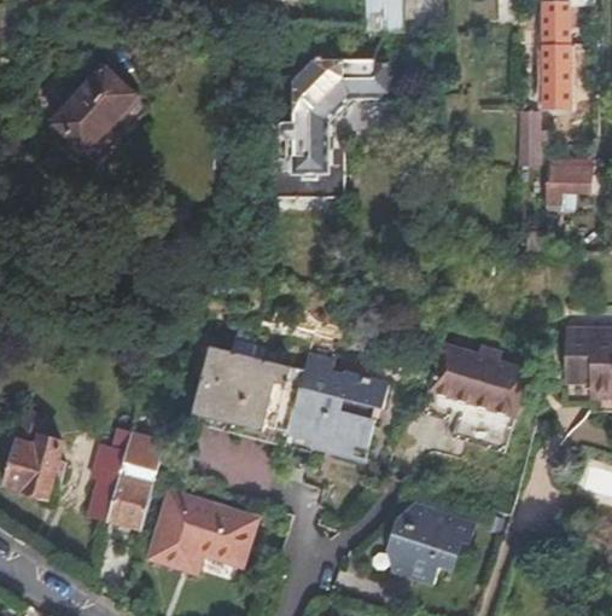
[(167,0),(167,12),(176,15),(178,0),(167,0)]
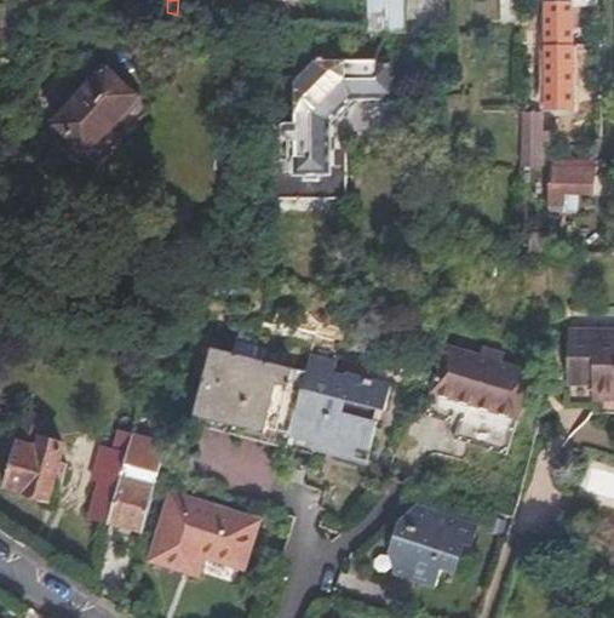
[(372,0),(373,23),(380,27),(382,36),(395,36),(396,29),(411,29),(409,0),(372,0)]
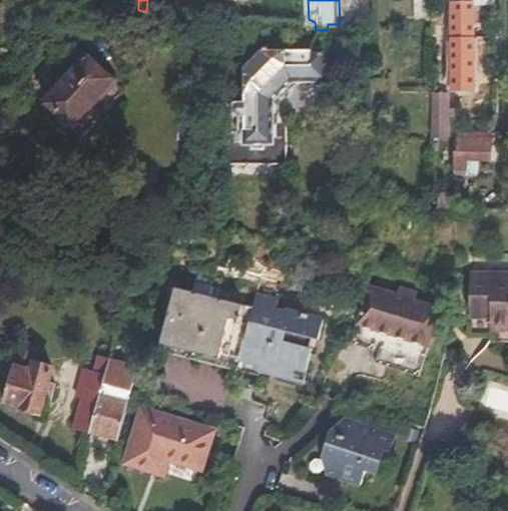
[(456,0),(456,37),(475,37),(476,2),(494,2),(494,0),(456,0)]
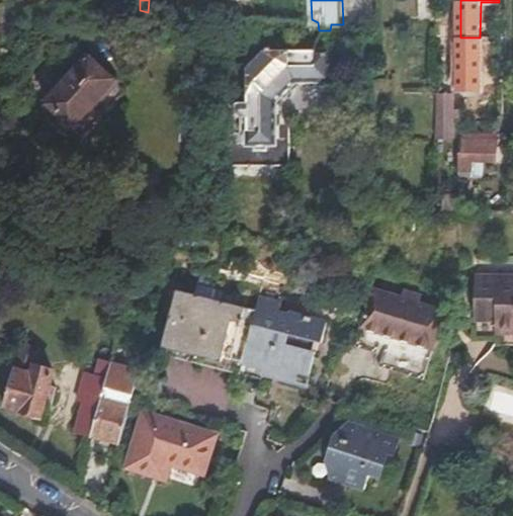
[(480,37),(460,37),(460,88),(480,88),(480,37)]
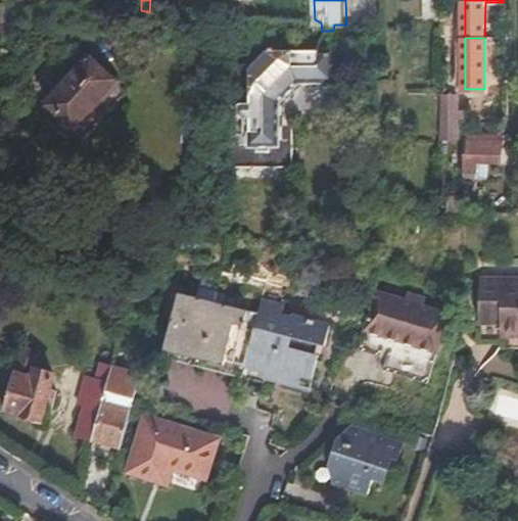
[(254,68),(254,101),(239,101),(238,166),(296,167),(297,102),(283,102),(300,83),(334,82),(334,52),(277,52),(277,50),(271,50),(271,52),(254,68)]
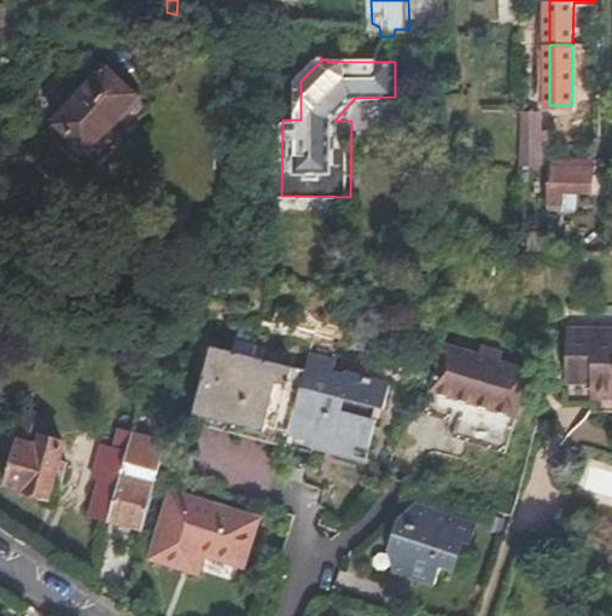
[(111,69),(62,125),(97,155),(145,99),(111,69)]
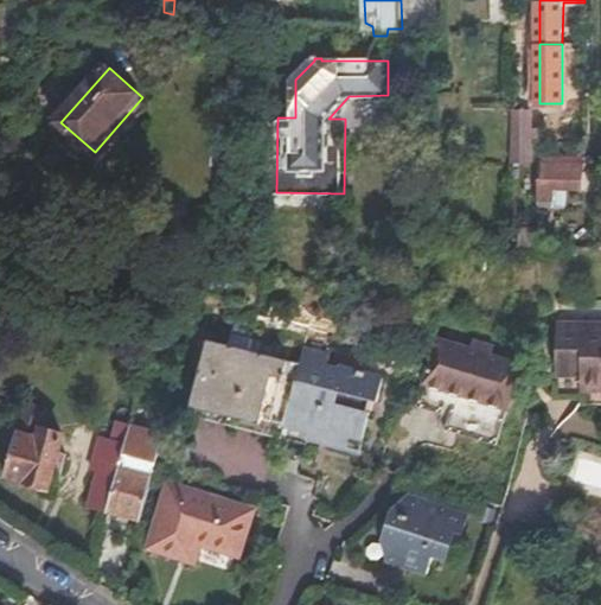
[(535,109),(518,108),(518,146),(536,146),(535,109)]
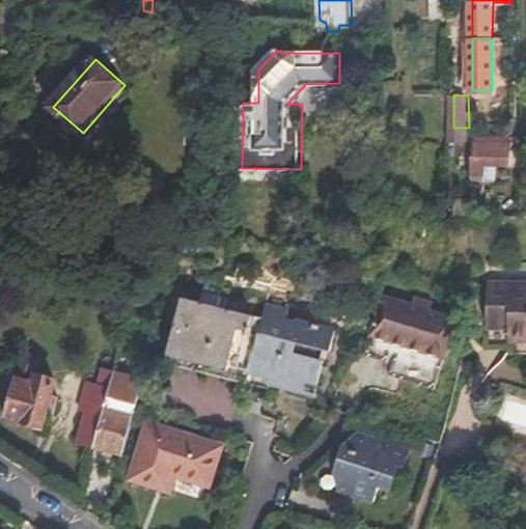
[(474,142),(474,162),(486,162),(486,167),(497,167),(497,151),(511,151),(511,127),(476,128),(476,142),(474,142)]
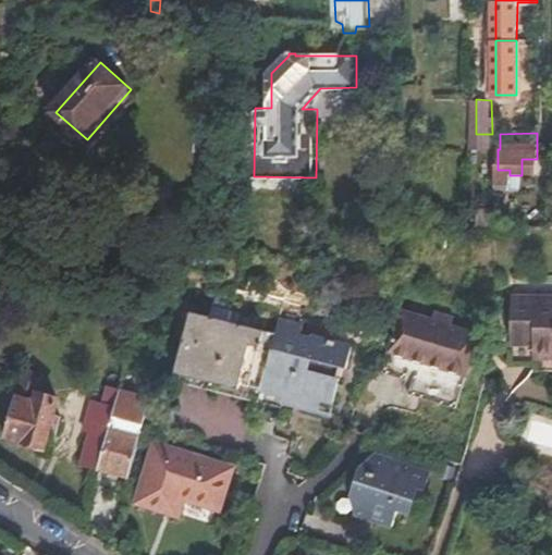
[(532,347),(531,360),(551,359),(551,299),(508,300),(508,347),(532,347)]
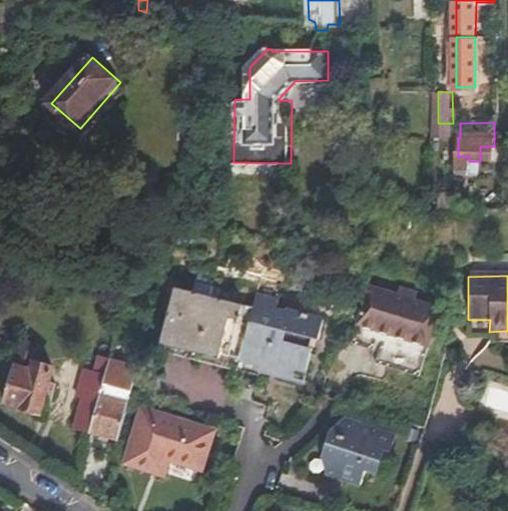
[(352,324),(377,333),(422,348),(435,311),(410,302),(413,295),(396,288),(393,296),(365,286),(352,324)]
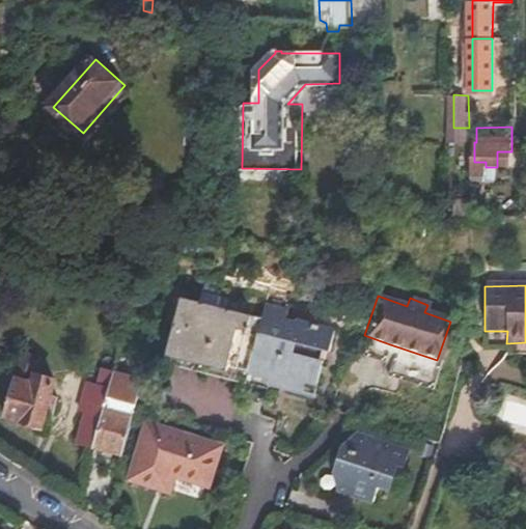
[(261,329),(255,328),(247,366),(252,367),(272,371),(273,367),(284,370),(280,383),(286,384),(317,390),(326,355),(323,354),(325,343),(331,344),(336,323),(299,315),(298,318),(287,316),(291,302),(269,297),(261,329)]
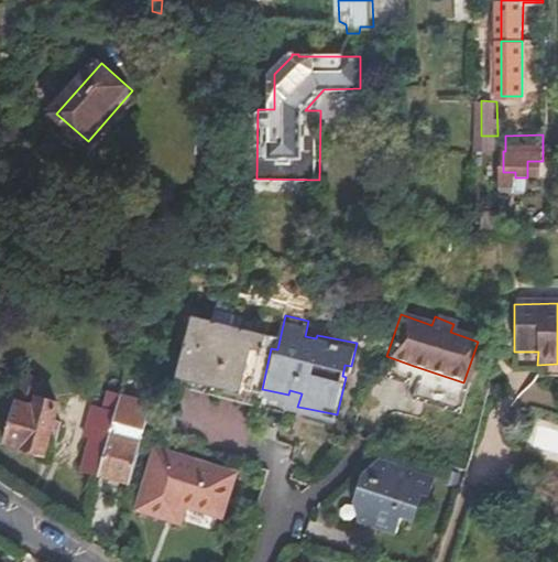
[(262,389),(271,348),(267,347),(270,333),(188,316),(175,379),(239,391),(241,385),(262,389)]
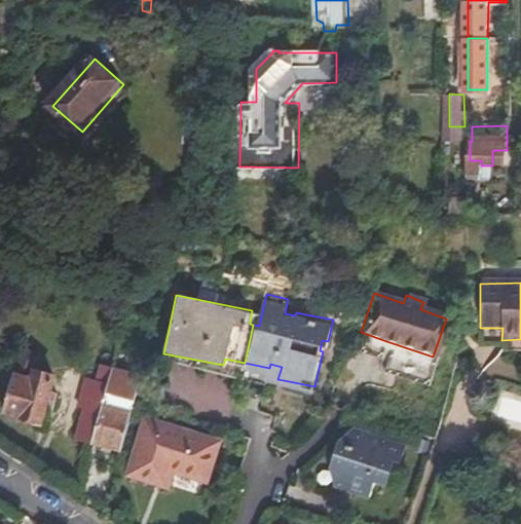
[(501,346),(501,340),(503,328),(480,328),(480,346),(501,346)]
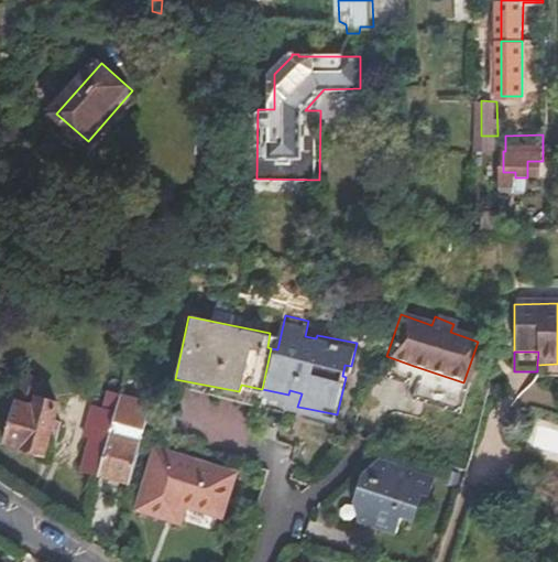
[(406,387),(414,366),(386,356),(379,377),(406,387)]
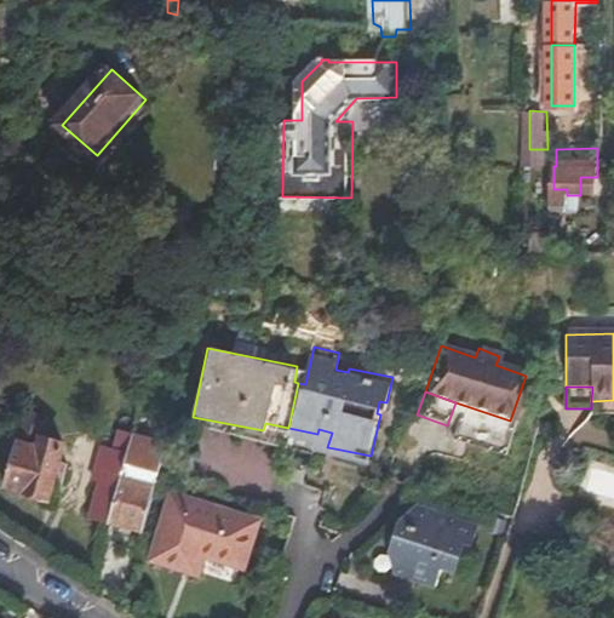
[(613,400),(591,401),(591,408),(591,411),(613,411),(613,400)]
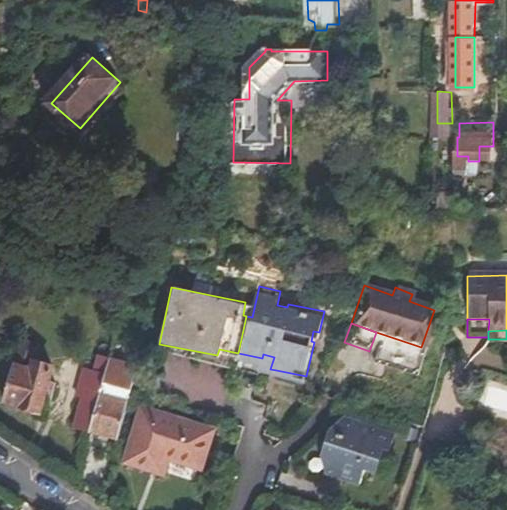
[(157,352),(235,367),(238,353),(219,349),(217,355),(159,344),(157,352)]
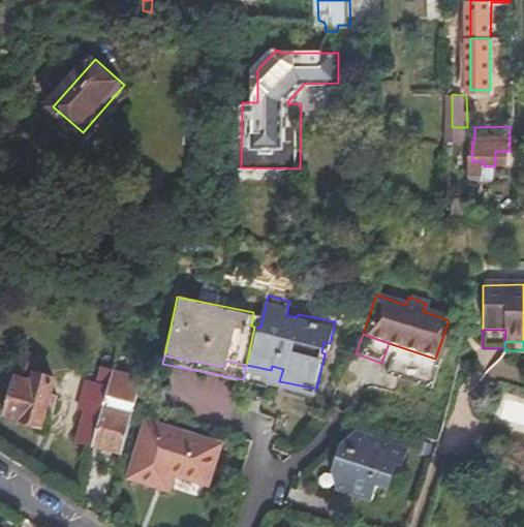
[(246,365),(243,379),(249,380),(249,378),(251,366),(246,365)]
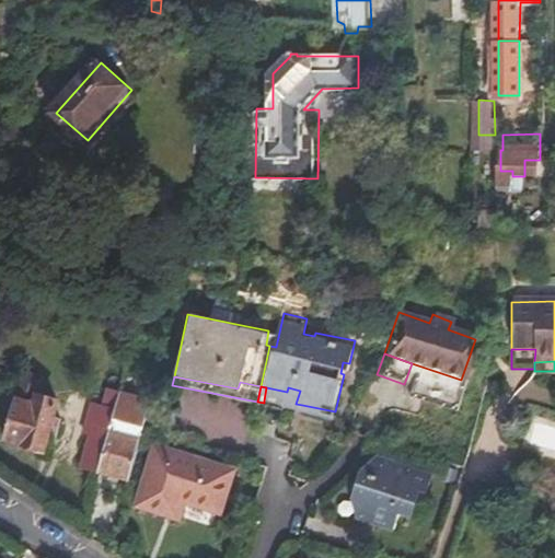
[(301,410),(302,405),(296,404),(300,391),(288,387),(287,392),(266,387),(264,400),(284,406),(301,410)]
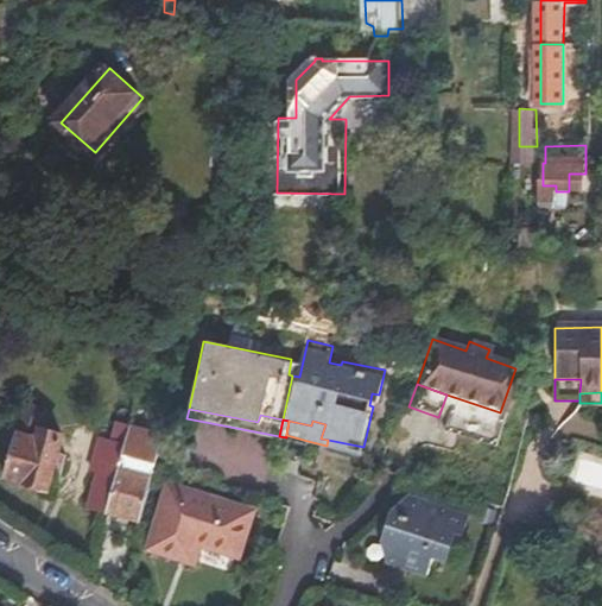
[(87,502),(105,506),(124,431),(96,424),(88,454),(100,458),(87,502)]
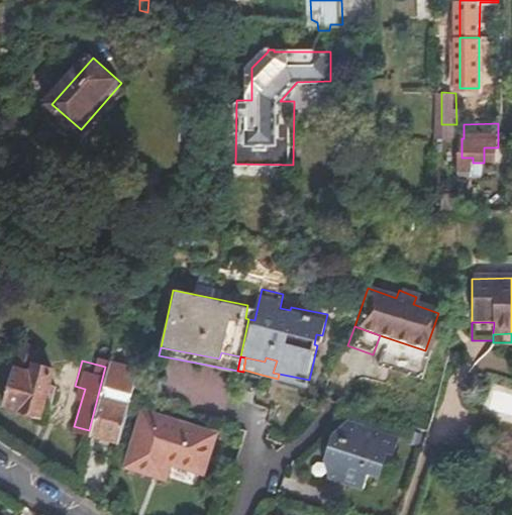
[(13,371),(4,409),(42,417),(56,368),(33,363),(30,375),(13,371)]
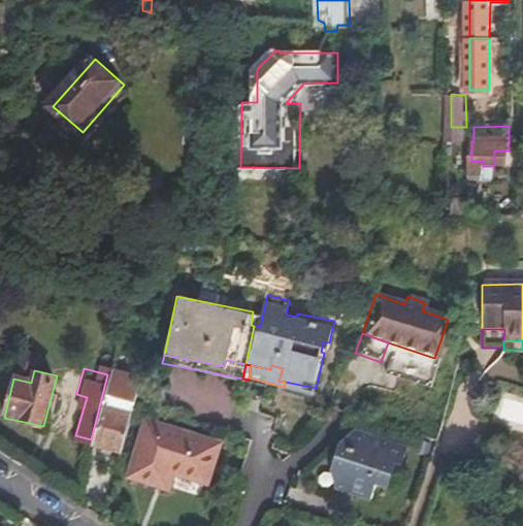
[(107,374),(91,439),(124,450),(135,402),(139,384),(107,374)]
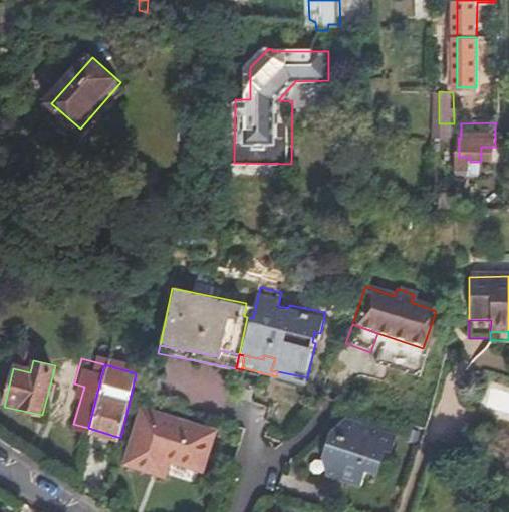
[(272,389),(276,376),(260,372),(258,385),(272,389)]
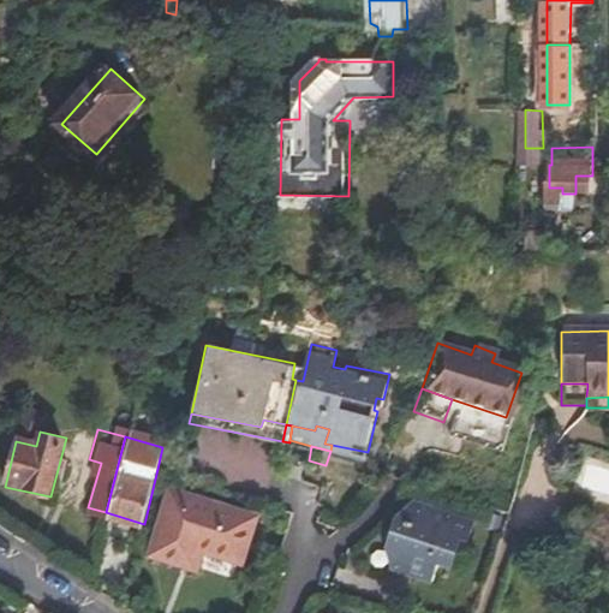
[(577,484),(608,495),(608,460),(587,454),(577,484)]
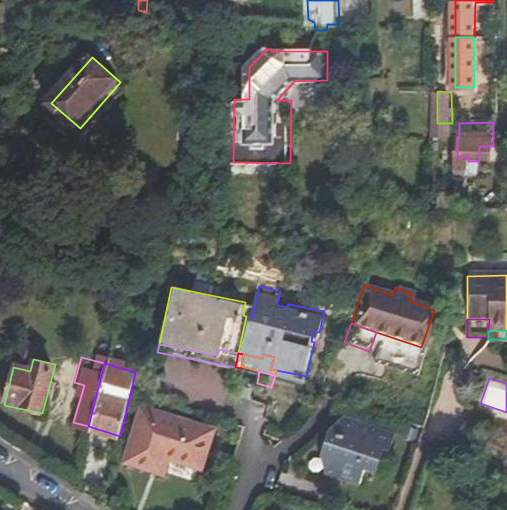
[(144,410),(129,460),(148,466),(154,449),(201,464),(212,430),(144,410)]
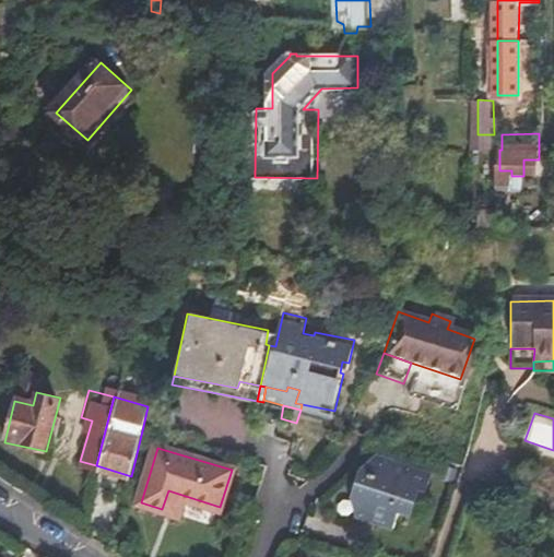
[(358,474),(350,485),(351,500),(355,501),(350,520),(382,529),(388,511),(401,516),(409,488),(398,485),(403,469),(363,457),(353,469),(358,474)]
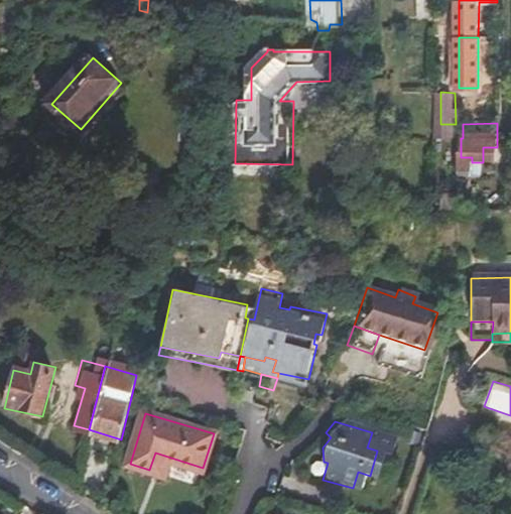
[(510,480),(500,476),(497,487),(510,491),(510,480)]
